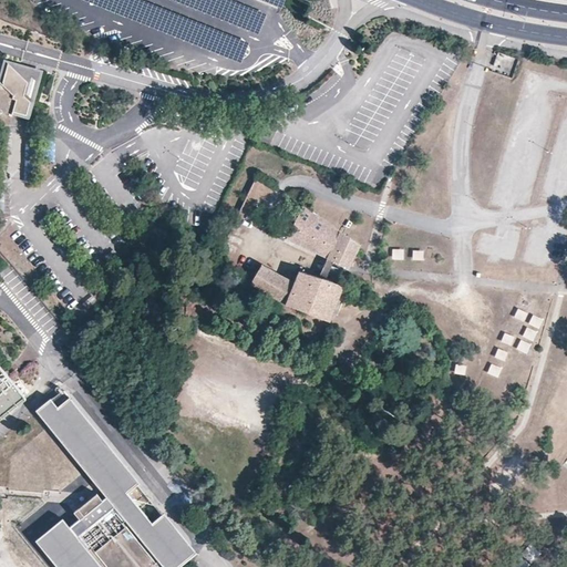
[(29,83),(8,64),(2,85),(3,86),(2,90),(0,89),(0,111),(12,115),(13,112),(28,116),(31,102),(24,96),(29,83)]
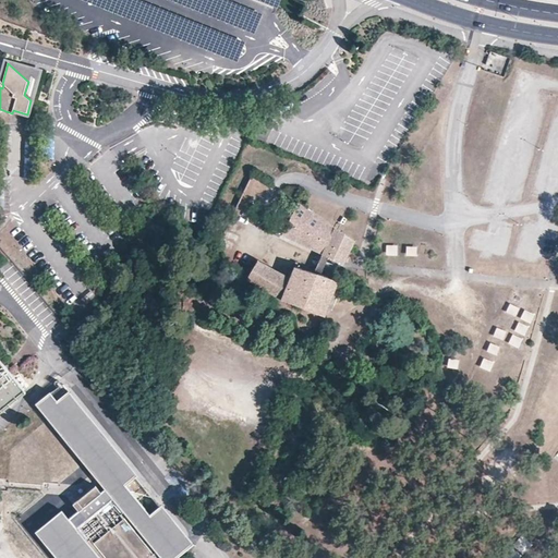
[(266,181),(254,172),(251,179),(263,186),(266,181)]
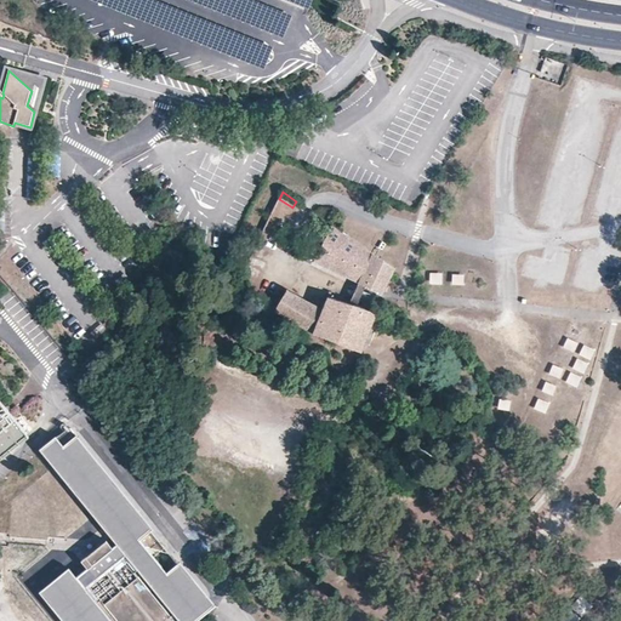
[(290,215),(275,208),(245,272),(258,279),(290,215)]
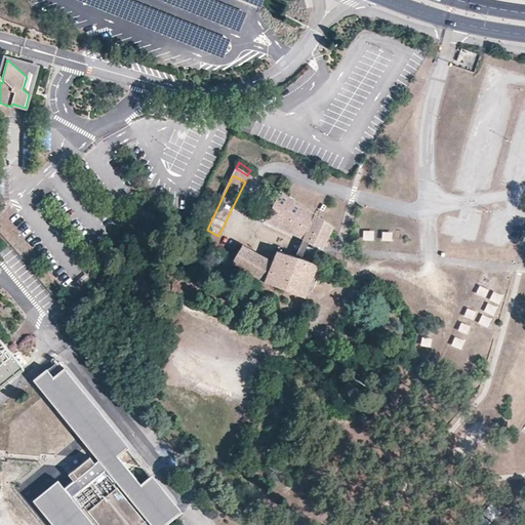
[(333,227),(280,191),(265,221),(323,248),(333,227)]
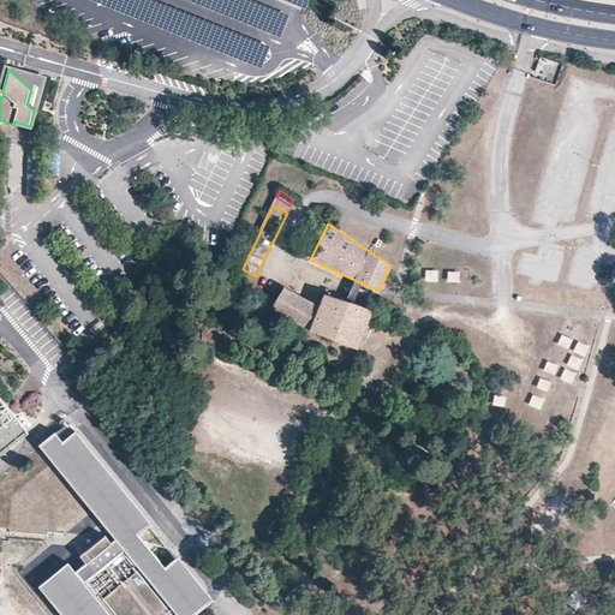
[(449,273),(448,282),(459,284),(459,274),(449,273)]
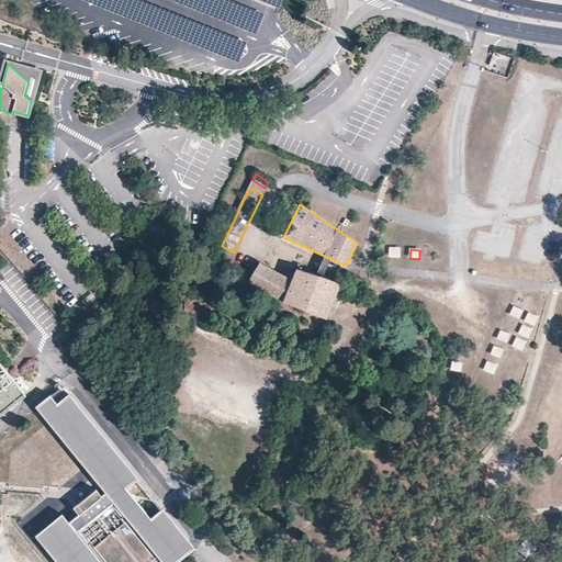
[(319,271),(330,276),(335,265),(324,260),(319,271)]
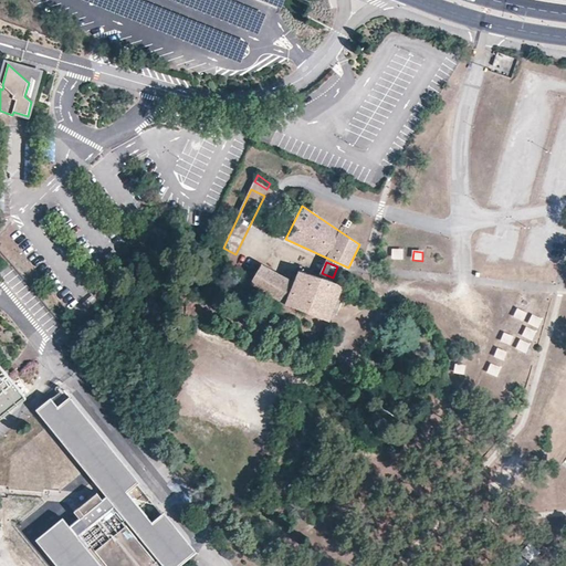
[(342,285),(300,271),(295,283),(262,265),(251,283),(285,302),(328,321),(342,285)]
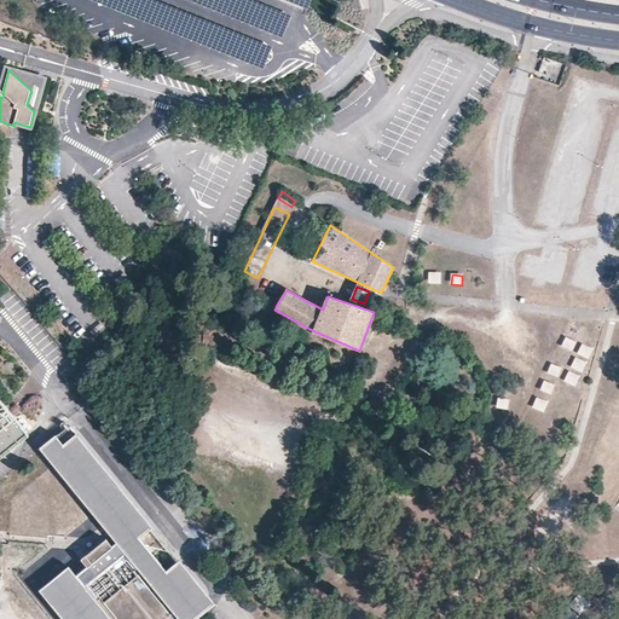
[(572,325),(568,335),(578,339),(582,329),(572,325)]
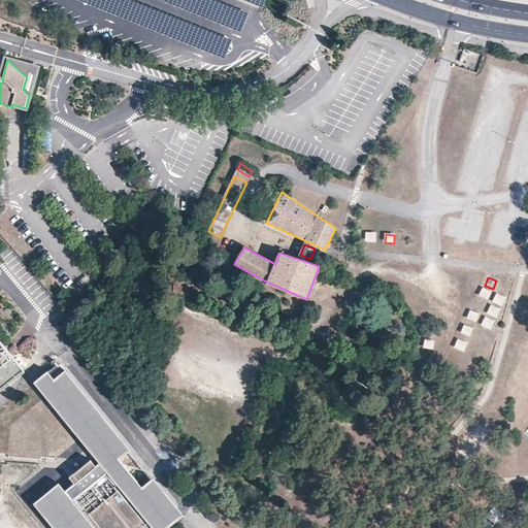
[(0,527),(0,388),(23,369),(0,340),(0,527)]
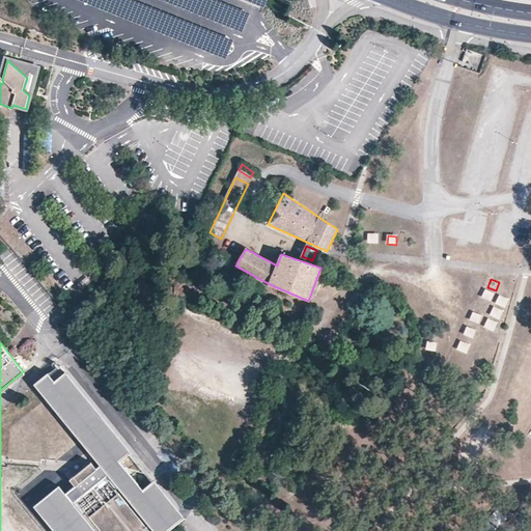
[(35,385),(58,414),(95,458),(101,465),(95,469),(90,463),(70,479),(75,485),(65,494),(59,486),(34,506),(54,530),(150,530),(151,530),(173,530),(185,523),(61,366),(60,366),(48,373),(48,374),(47,375),(48,375),(46,378),(45,376),(35,385)]
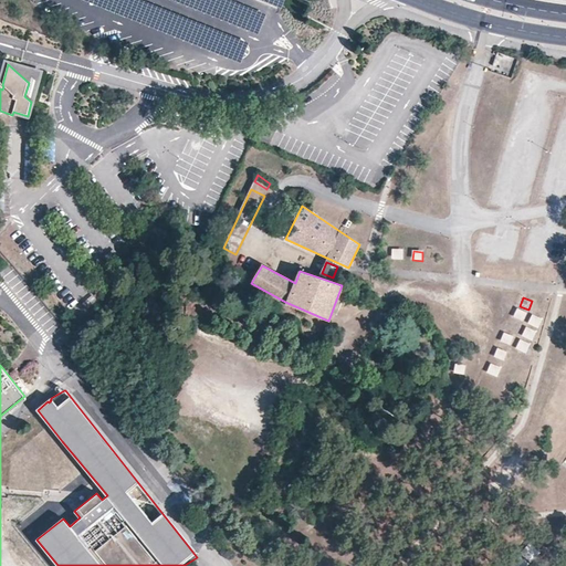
[(107,495),(102,489),(96,493),(102,500),(107,495)]
